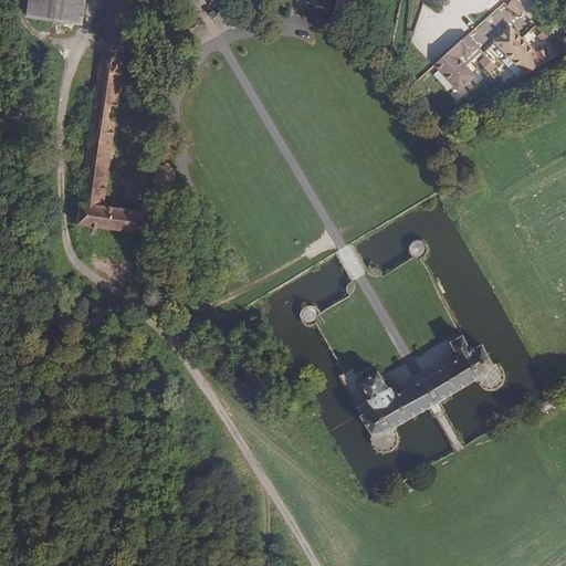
[(28,0),(27,17),(82,23),(84,0),(28,0)]
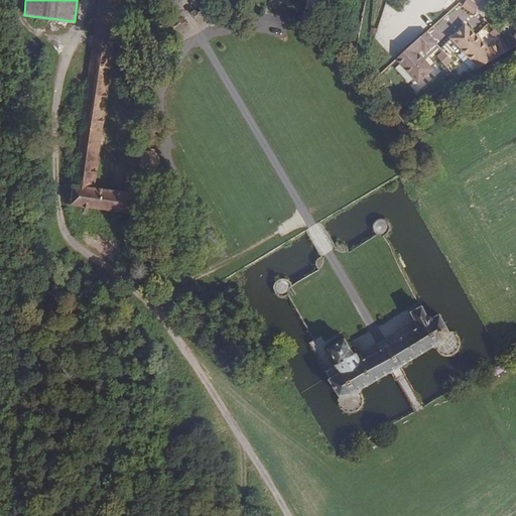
[(97,0),(70,207),(133,216),(135,195),(94,188),(120,0),(97,0)]
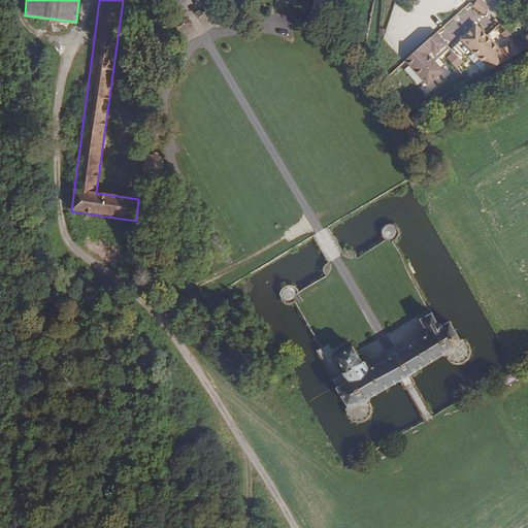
[(455,0),(452,7),(461,11),(466,1),(463,0),(455,0)]
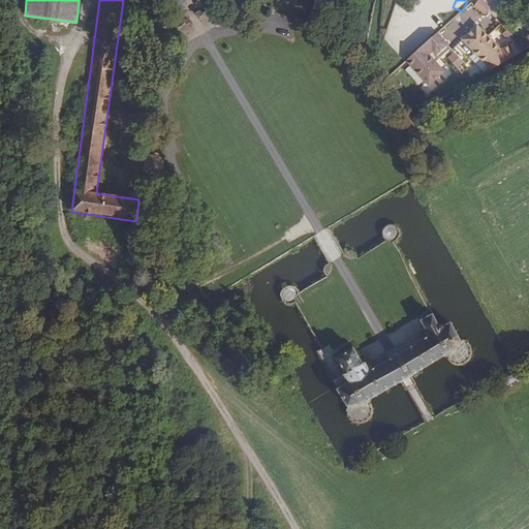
[(490,7),(478,0),(474,6),(485,13),(490,7)]
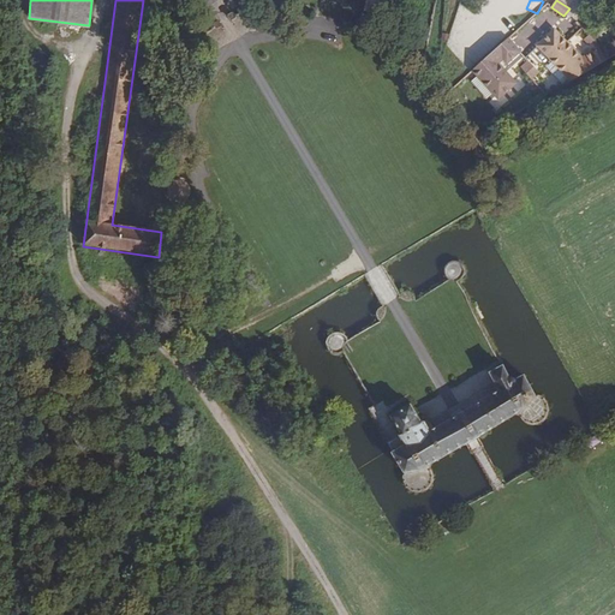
[(560,88),(608,60),(601,49),(574,65),(556,36),(537,48),(560,88)]
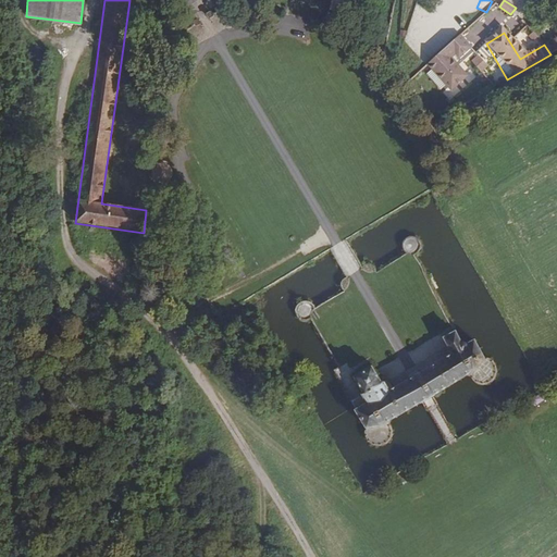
[(470,47),(458,35),(426,63),(449,89),(467,75),(450,57),(455,53),(458,57),(470,47)]
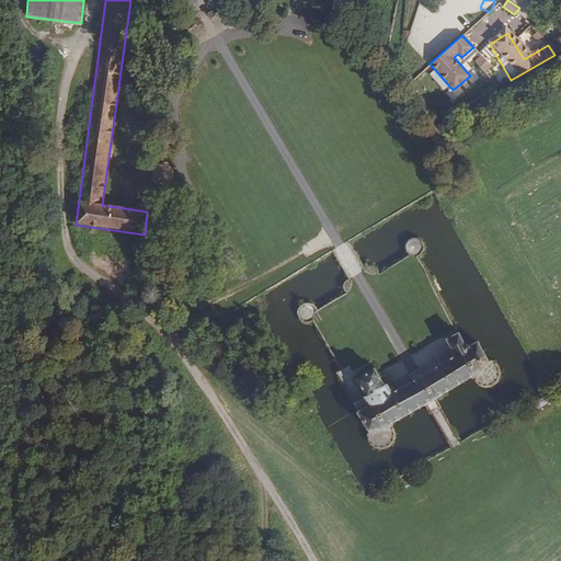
[(560,36),(548,45),(554,55),(560,50),(560,36)]
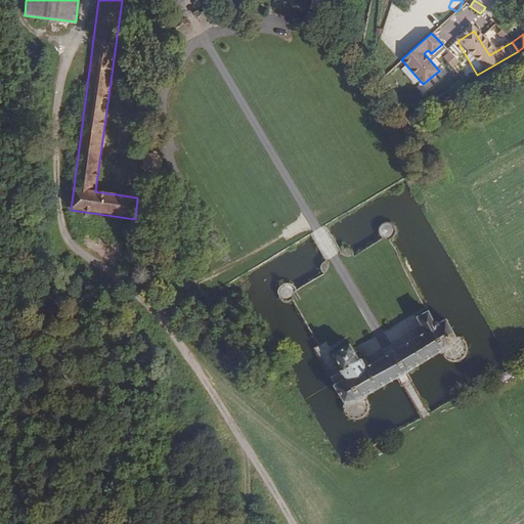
[(369,48),(366,56),(368,60),(376,51),(375,50),(369,48)]
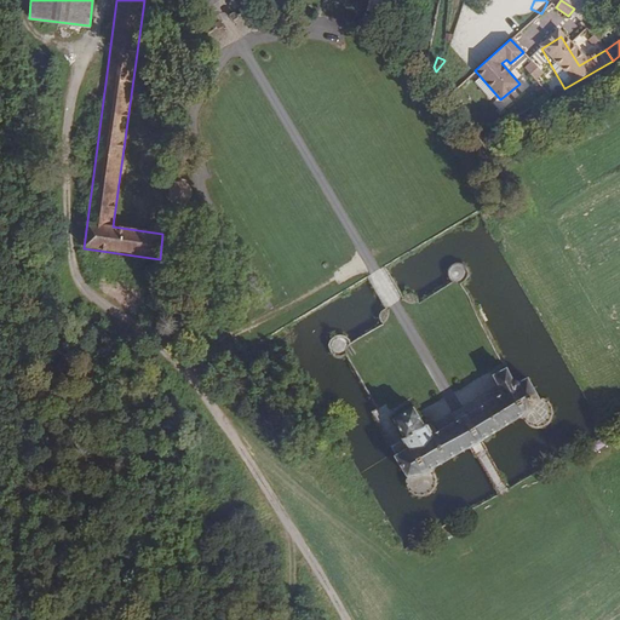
[(537,68),(532,62),(524,68),(530,74),(537,68)]
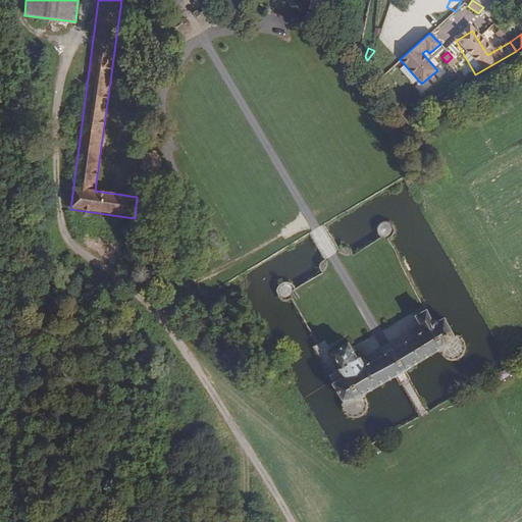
[(452,57),(447,62),(451,67),(457,62),(452,57)]
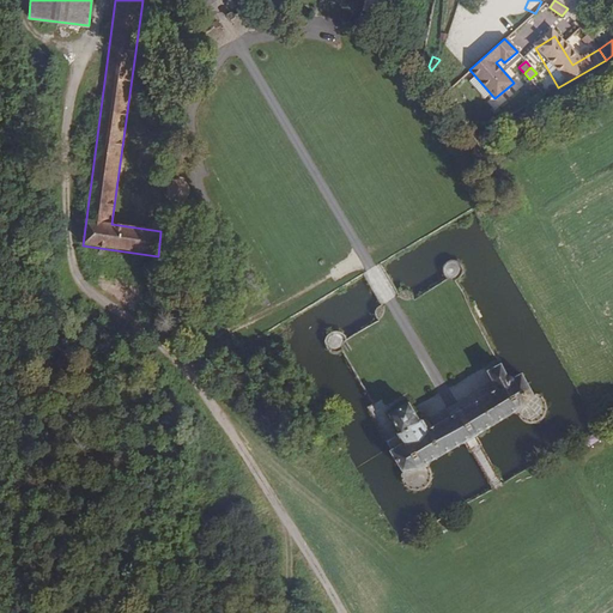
[(178,178),(176,178),(173,181),(170,182),(169,183),(168,186),(167,188),(167,190),(167,193),(169,198),(171,200),(173,201),(176,202),(180,202),(182,202),(184,201),(188,199),(189,195),(190,192),(190,188),(188,183),(186,181),(183,180),(181,178),(178,178)]
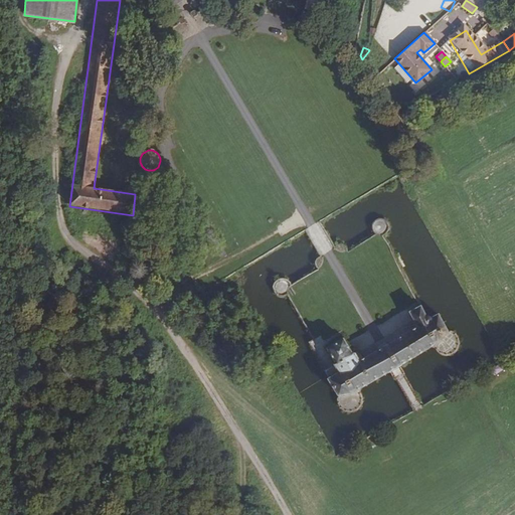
[(335,365),(340,372),(329,379),(340,398),(340,401),(341,403),(342,407),(344,409),(346,410),(348,411),(351,412),(353,412),(356,410),(358,408),(360,406),(362,402),(362,397),(360,394),(358,392),(356,390),(390,371),(394,368),(399,365),(436,344),(437,347),(438,350),(440,352),(442,354),(445,355),(448,355),(452,354),(455,352),(458,349),(459,344),(459,341),(457,336),(456,333),(453,331),(451,331),(448,331),(439,315),(432,319),(426,317),(420,307),(410,312),(418,327),(385,346),(360,361),(355,354),(353,354),(343,339),(328,349),(336,364),(335,365)]
